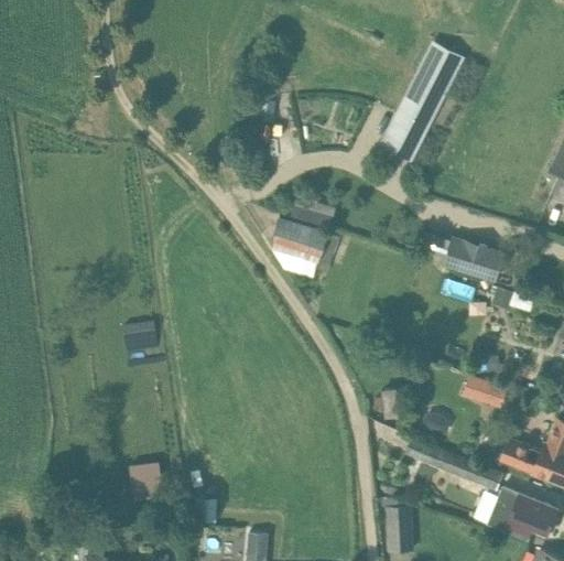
[(465,58),(433,42),(379,146),(412,163),(465,58)]
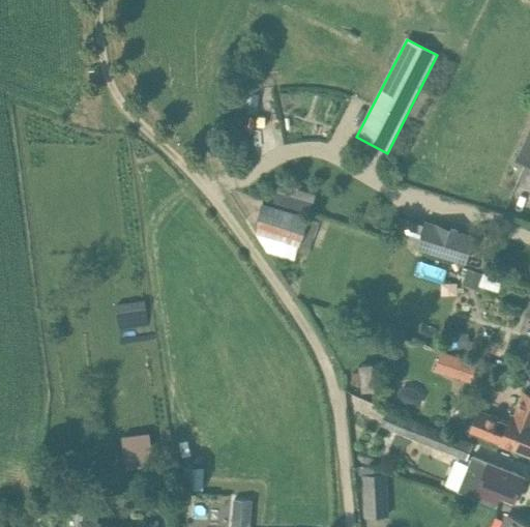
[(529,125),(512,163),(529,170),(529,125)]
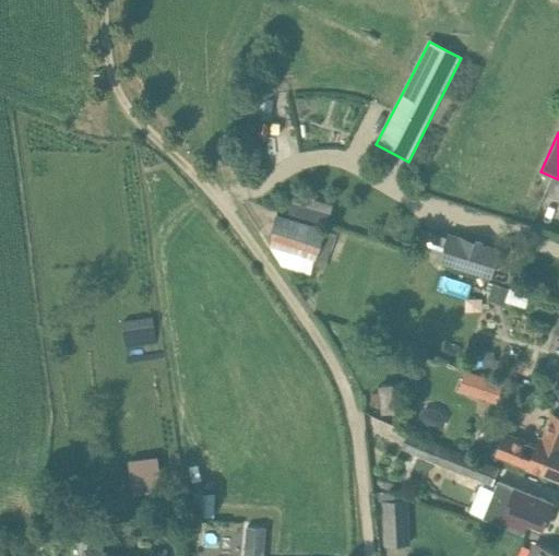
[(277,217),(269,249),(330,265),(339,235),(308,226),(313,205),(293,199),(287,221),(277,217)]
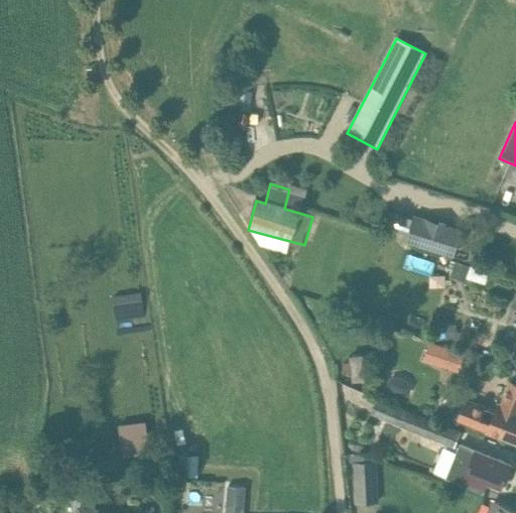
[(412,219),(405,243),(418,247),(425,223),(412,219)]
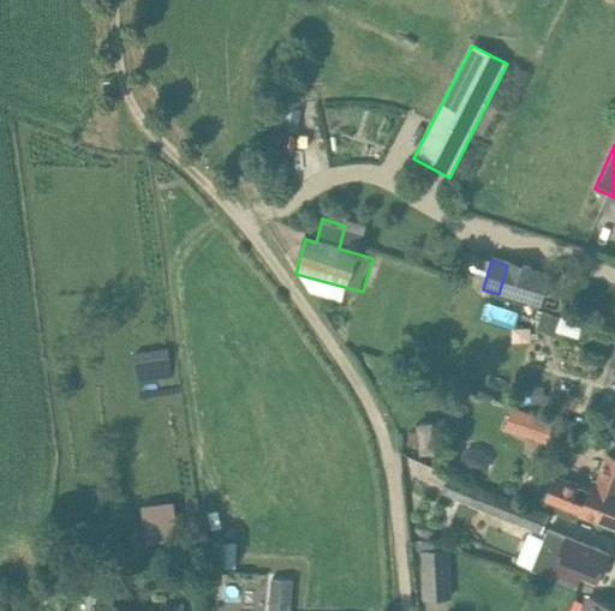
[(527,303),(541,307),(545,291),(532,287),(527,303)]
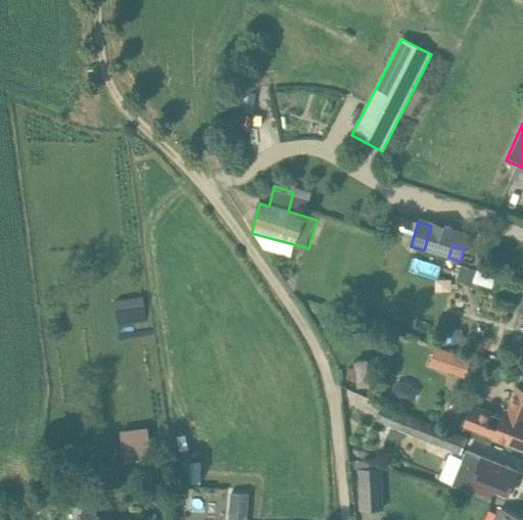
[(463,266),(459,279),(491,289),(495,277),(463,266)]
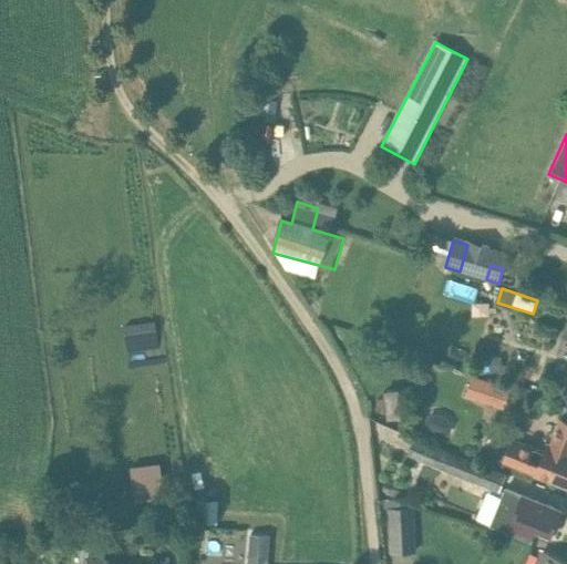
[(519,370),(515,383),(533,389),(537,376),(519,370)]
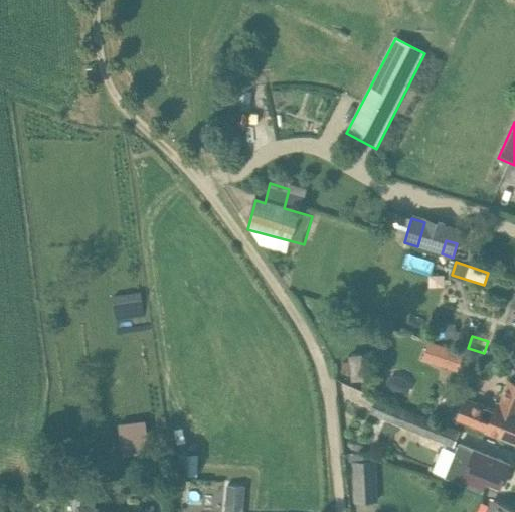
[(463,355),(427,344),(422,361),(458,372),(463,355)]
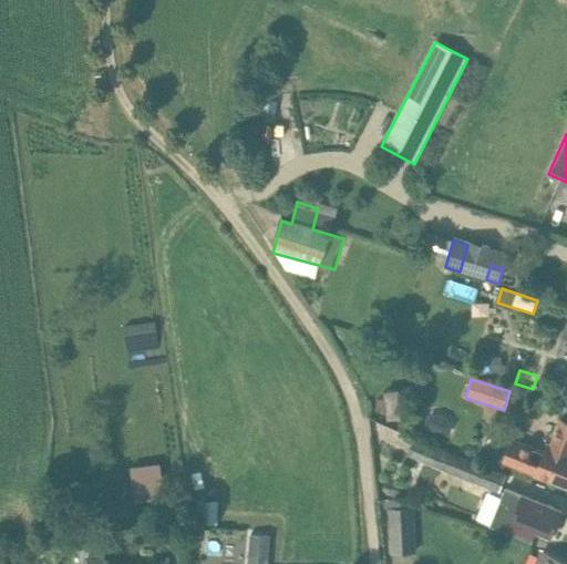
[(566,423),(560,421),(550,447),(547,445),(544,453),(511,441),(509,443),(506,441),(501,443),(496,453),(500,459),(503,461),(502,463),(566,489),(566,423)]
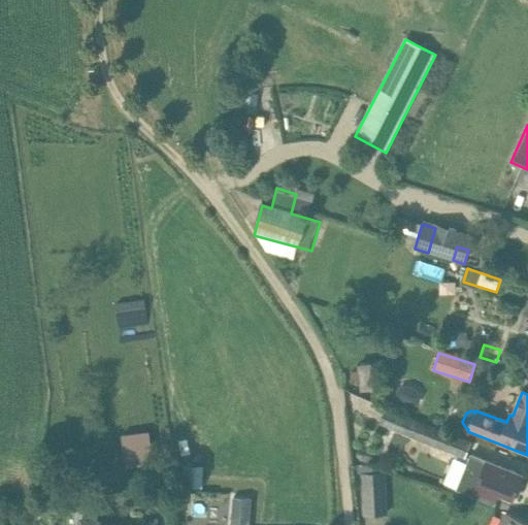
[(448,436),(416,423),(409,437),(441,451),(448,436)]
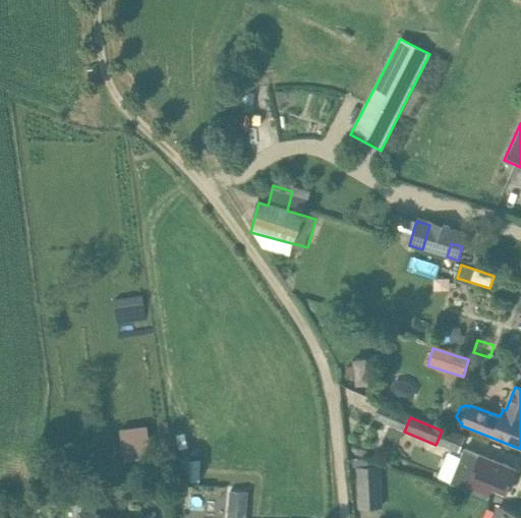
[(515,470),(464,450),(451,483),(487,499),(491,487),(506,493),(507,490),(511,492),(516,479),(512,478),(515,470)]
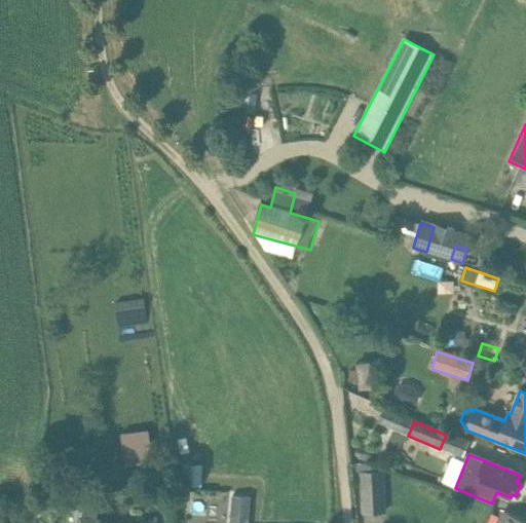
[(383,473),(379,473),(379,464),(355,465),(357,474),(362,473),(363,515),(385,514),(383,473)]
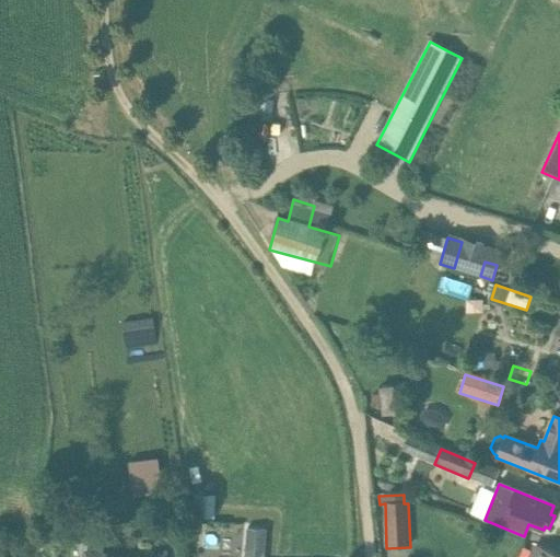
[(267,531),(247,530),(245,556),(265,556),(267,531)]
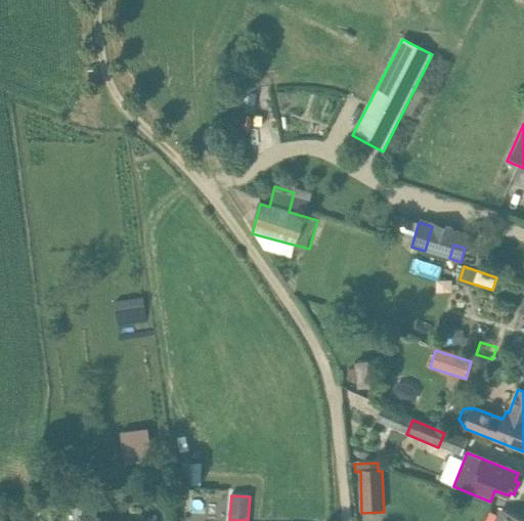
[(523,520),(518,518),(504,512),(499,520),(523,520)]
